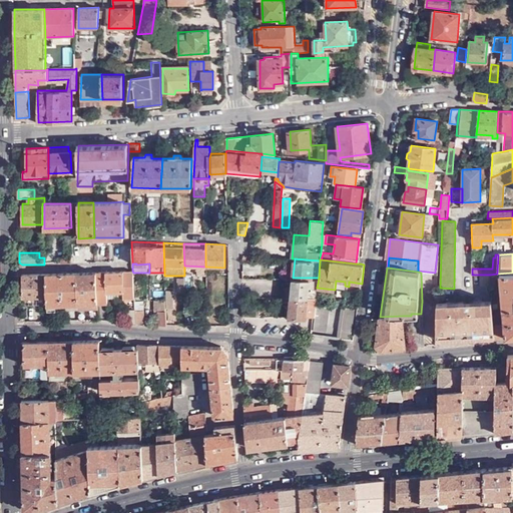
[(133,273),(132,271),(106,272),(96,273),(98,304),(108,303),(109,294),(124,294),(124,300),(134,300),(133,273)]
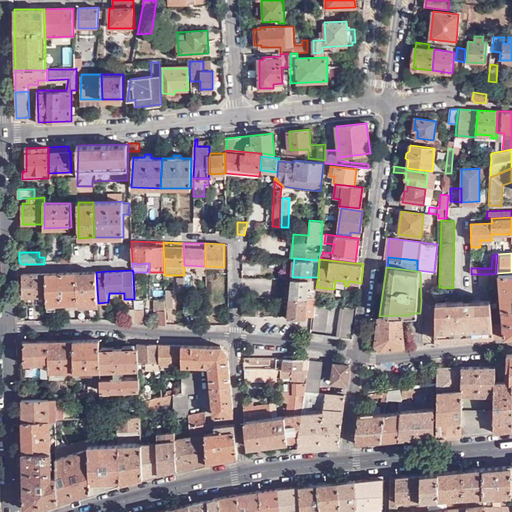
[(78,303),(76,272),(46,273),(47,296),(48,311),(56,310),(56,303),(78,303)]
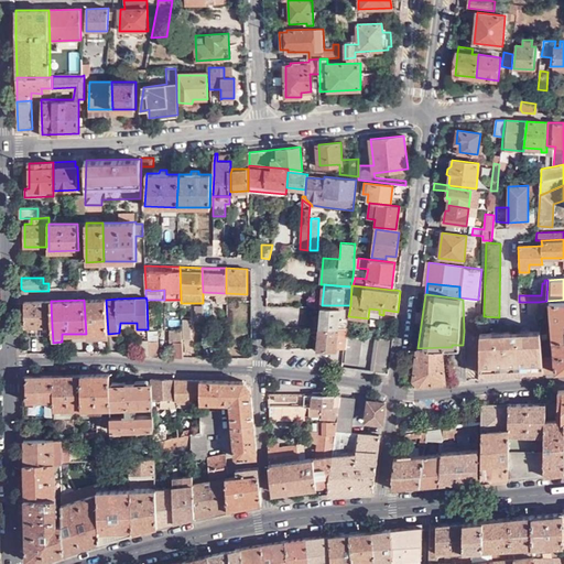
[(108,334),(106,300),(84,300),(86,334),(86,342),(108,342),(108,334)]
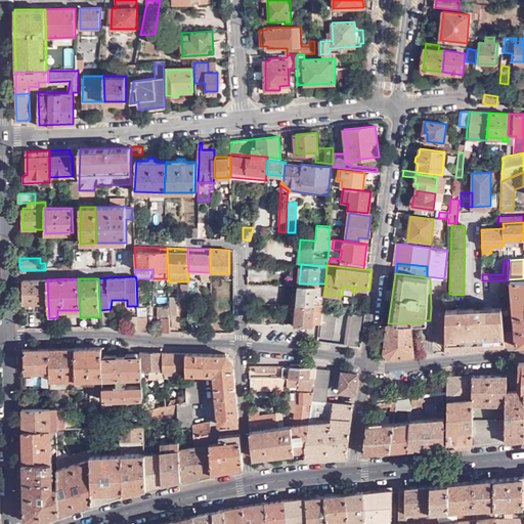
[(514,315),(523,313),(523,278),(508,279),(500,280),(500,285),(511,285),(513,309),(514,315)]
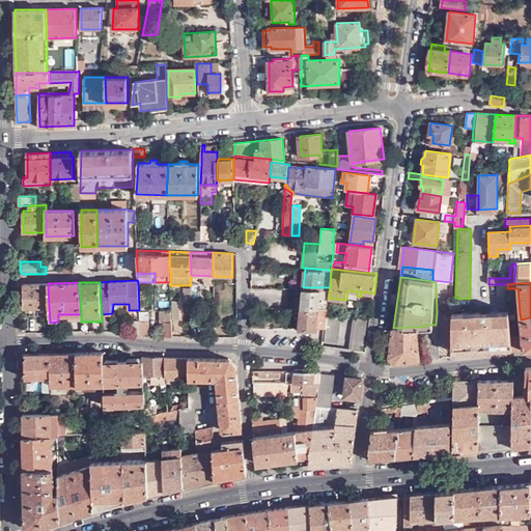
[(49,307),(48,283),(23,284),(24,307),(49,307)]
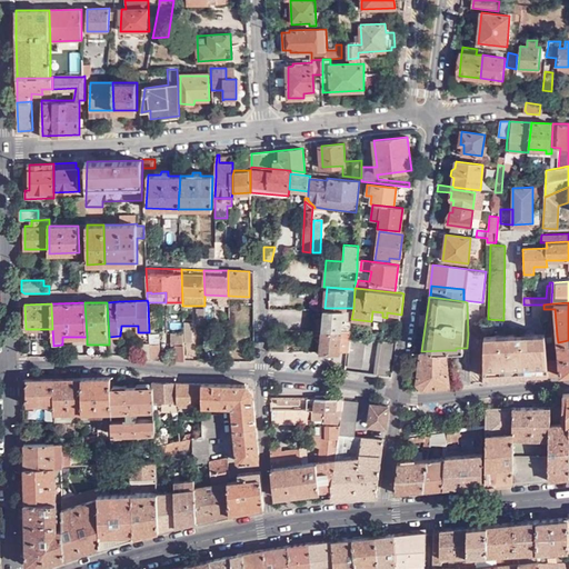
[(545,316),(543,309),(543,305),(532,305),(532,316),(545,316)]
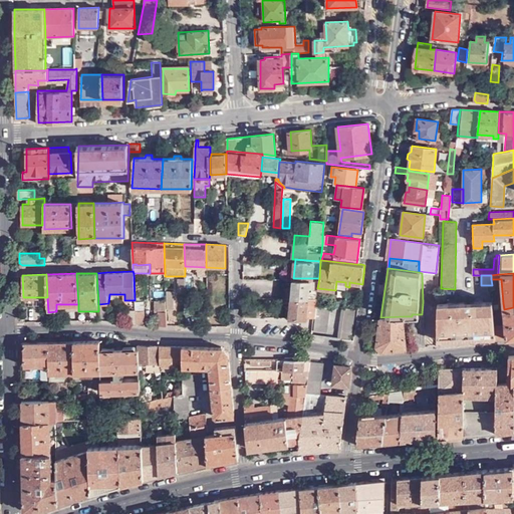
[(316,296),(317,290),(310,290),(310,284),(318,284),(319,278),(293,278),(291,297),(316,296)]
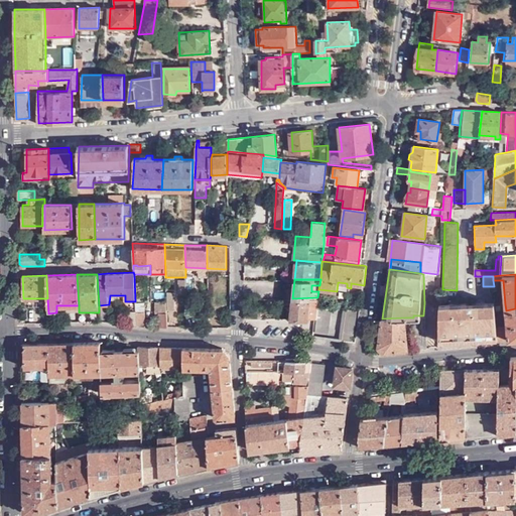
[(244,299),(267,298),(267,290),(244,290),(244,299)]
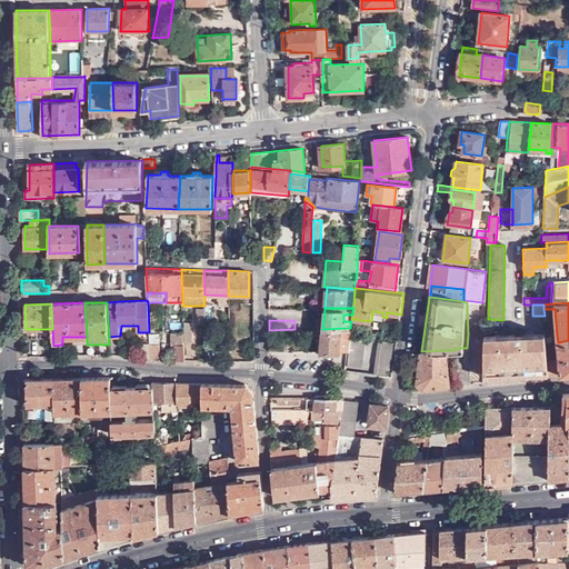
[(191,323),(183,323),(183,332),(183,342),(192,342),(191,323)]
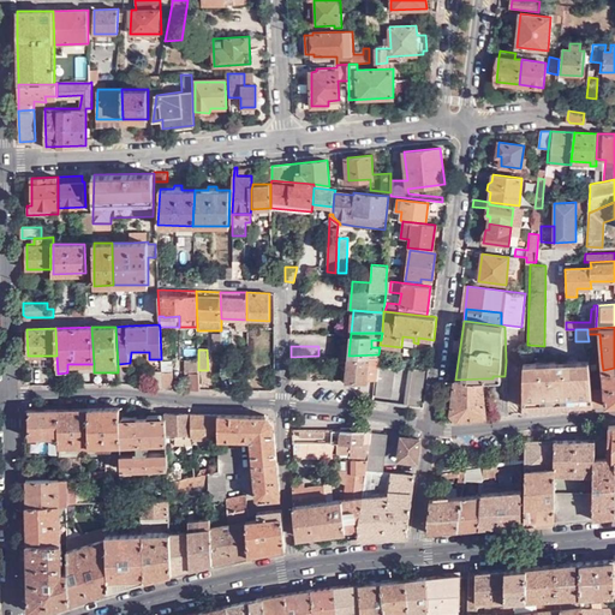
[(377,376),(378,366),(378,354),(348,356),(346,378),(377,377),(377,376)]
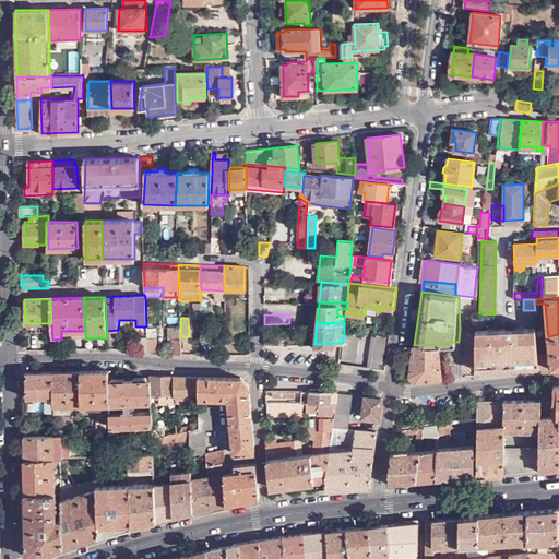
[(180,336),(180,326),(168,326),(168,340),(173,340),(173,339),(181,339),(180,336)]
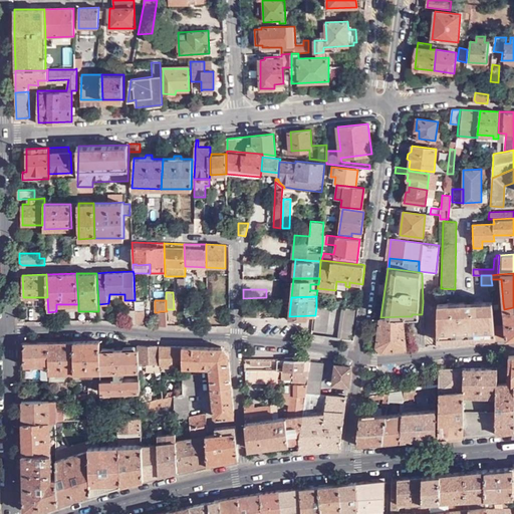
[(439,304),(438,341),(496,338),(495,325),(494,310),(493,301),(439,304)]
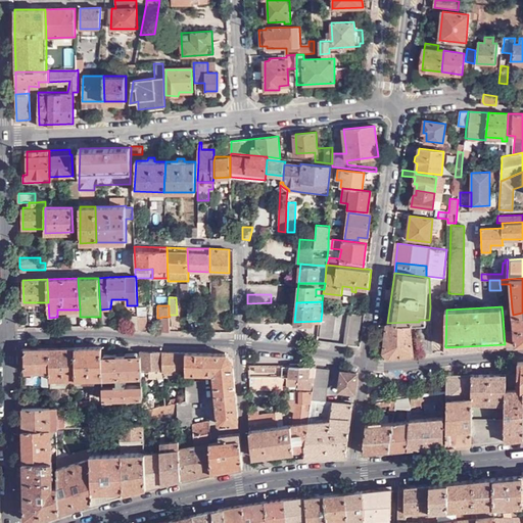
[(336,313),(322,311),(321,320),(335,321),(336,313)]
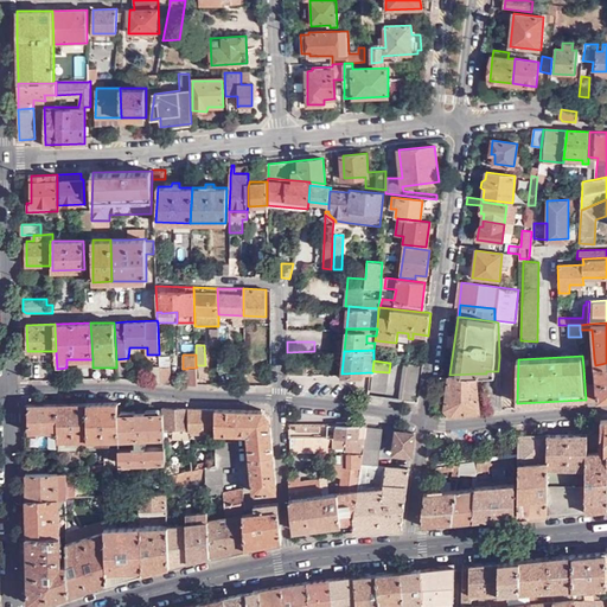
[(419,374),(420,365),(404,363),(403,371),(419,374)]
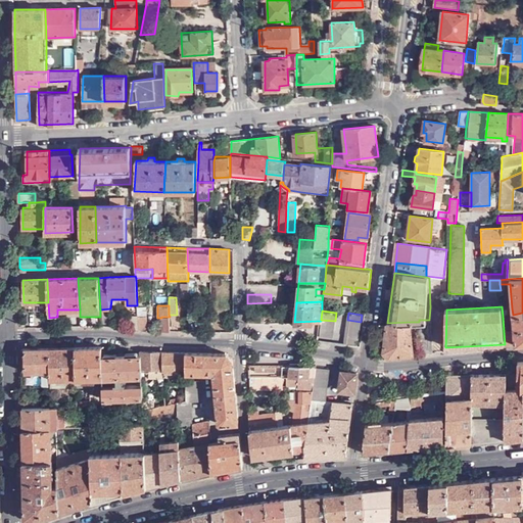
[(505,344),(505,345),(514,344),(522,343),(522,313),(513,315),(514,331),(504,331),(505,344)]
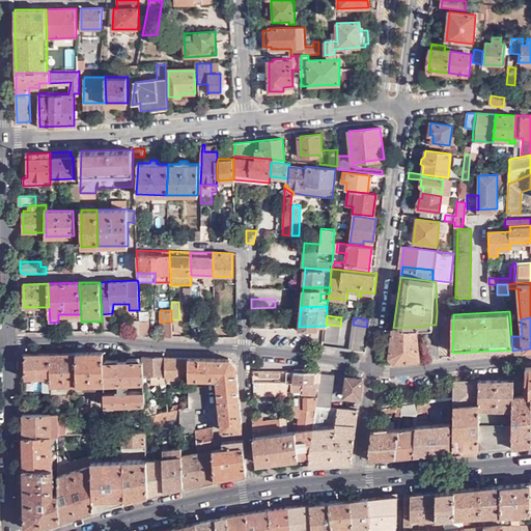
[(252,327),(269,327),(269,325),(267,324),(267,318),(252,318),(252,327)]
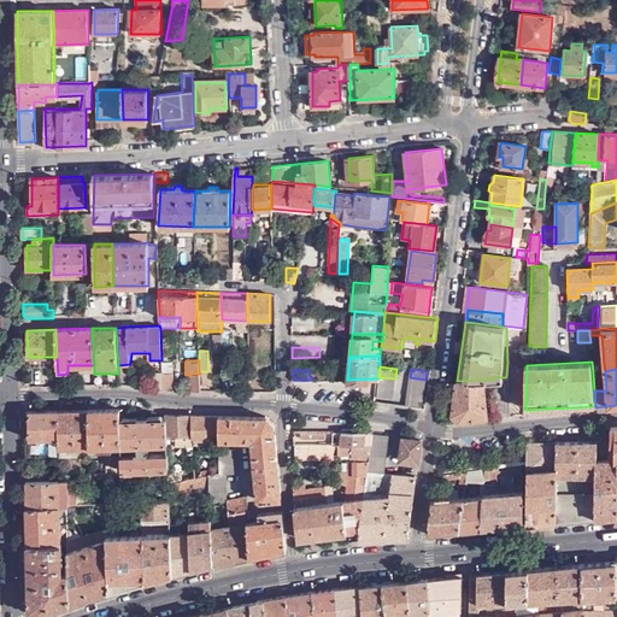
[(163,372),(153,372),(153,388),(164,389),(163,372)]
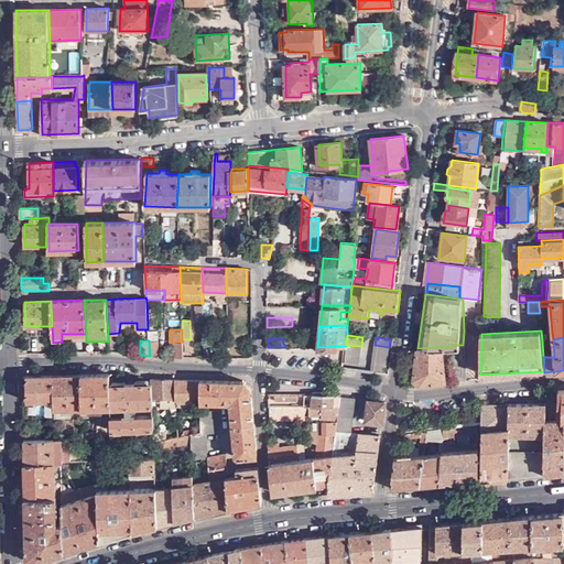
[(150,356),(160,357),(159,340),(149,340),(150,356)]
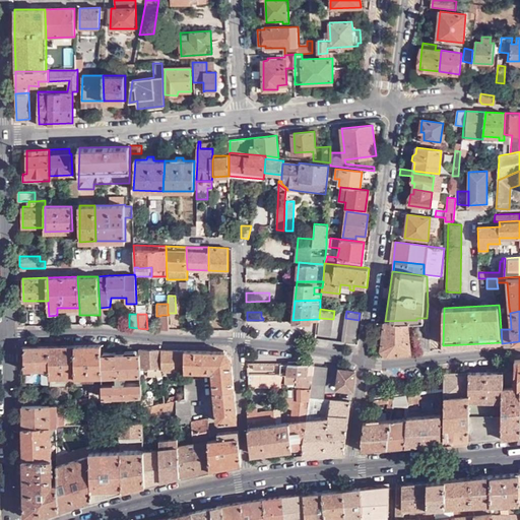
[(160,315),(160,316),(160,329),(169,329),(169,315),(160,315)]
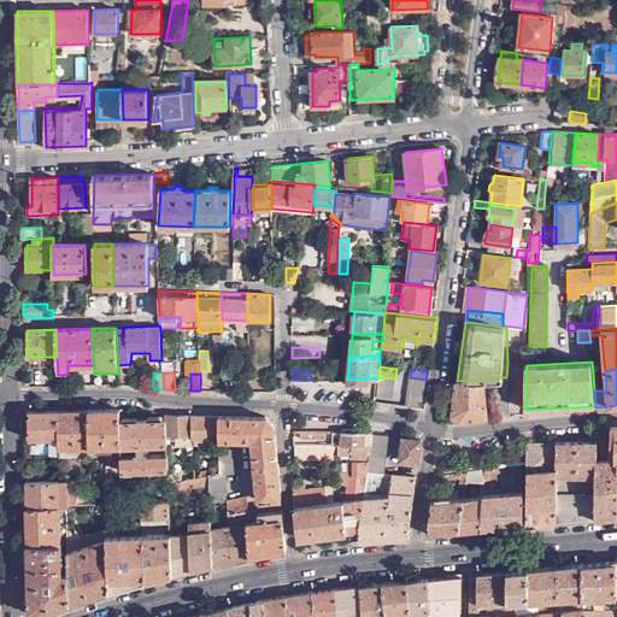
[(395,378),(378,377),(378,378),(377,387),(394,388),(395,378)]
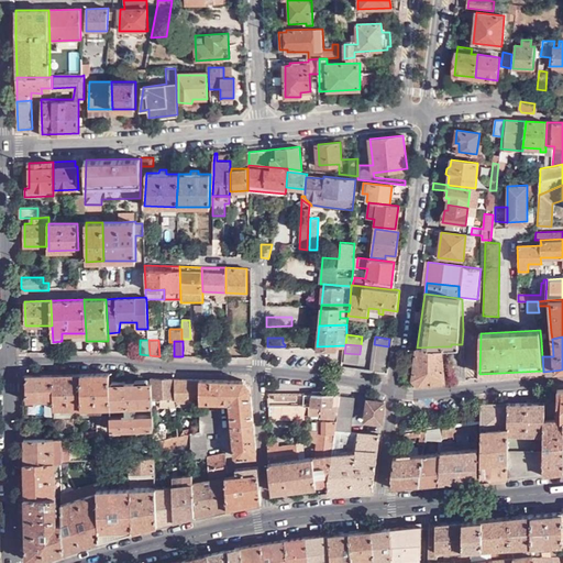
[(388,346),(374,344),(373,353),(387,355),(388,346)]
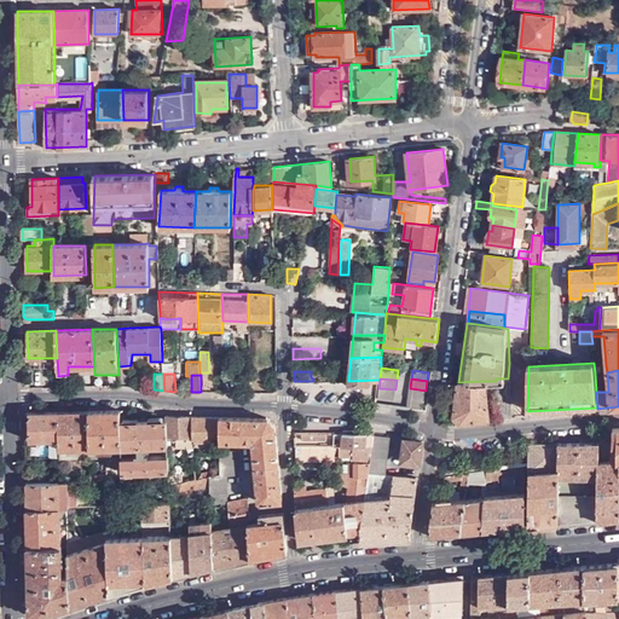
[(496,418),(513,417),(514,379),(508,379),(496,379),(496,381),(496,418)]
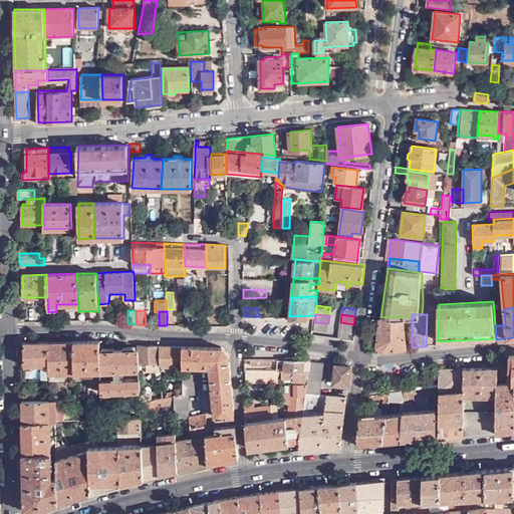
[(381,351),(407,348),(404,316),(380,317),(376,345),(381,351)]
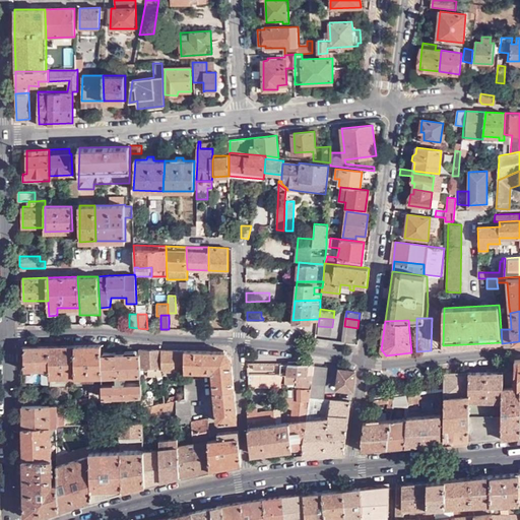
[(317,334),(331,335),(332,327),(318,326),(317,334)]
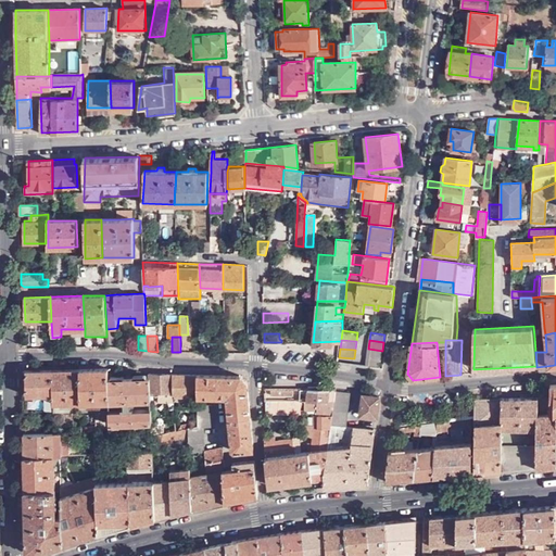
[(382,351),(368,349),(367,357),(381,358),(382,351)]
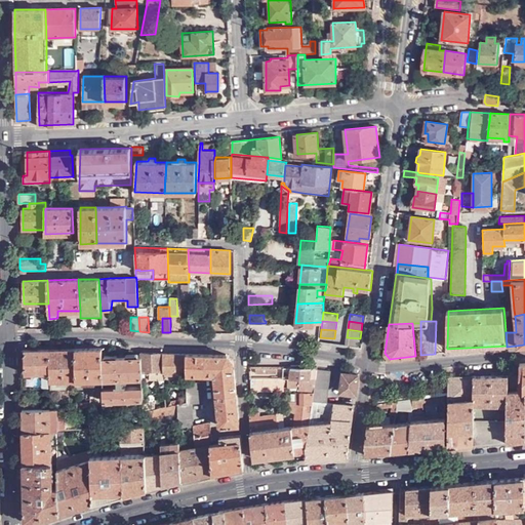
[(360,338),(347,337),(346,345),(359,347),(360,338)]
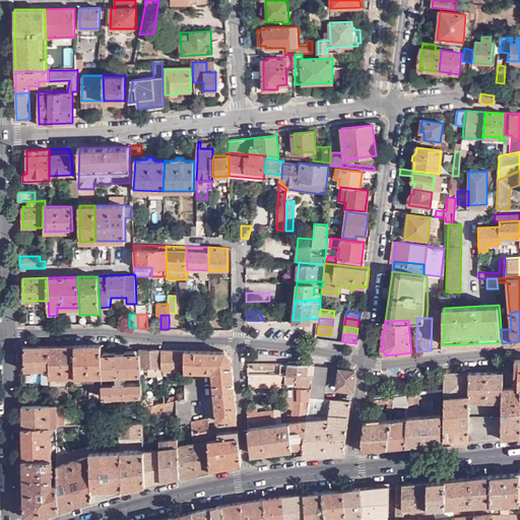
[(75,345),(50,346),(51,376),(64,376),(64,379),(69,379),(69,376),(76,376),(75,345)]
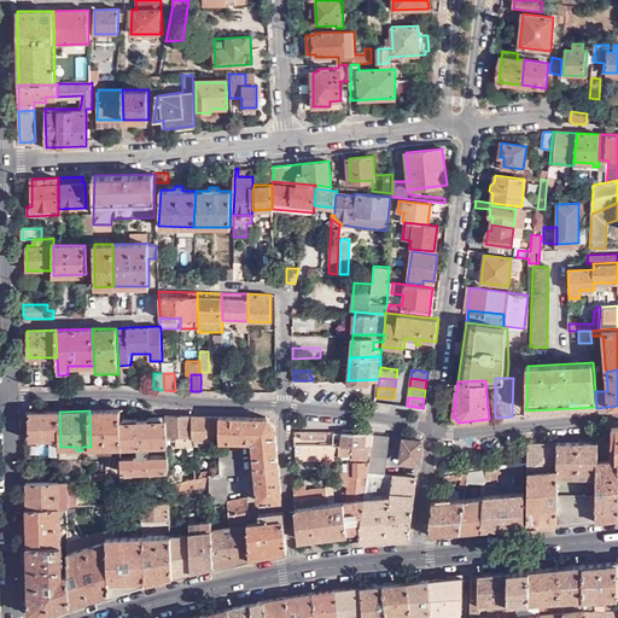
[(91,447),(91,458),(123,458),(122,447),(121,421),(121,410),(89,410),(91,447)]
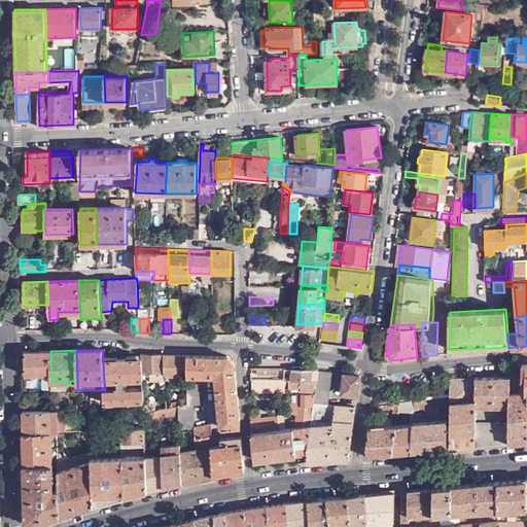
[(44,375),(45,390),(51,390),(51,381),(50,351),(25,351),(26,375),(44,375)]
